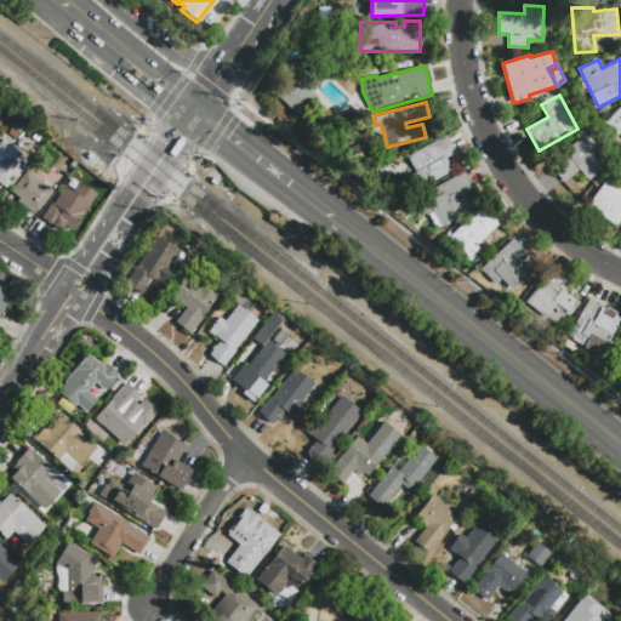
[(620,106),(604,124),(616,136),(619,134),(620,135),(620,106)]
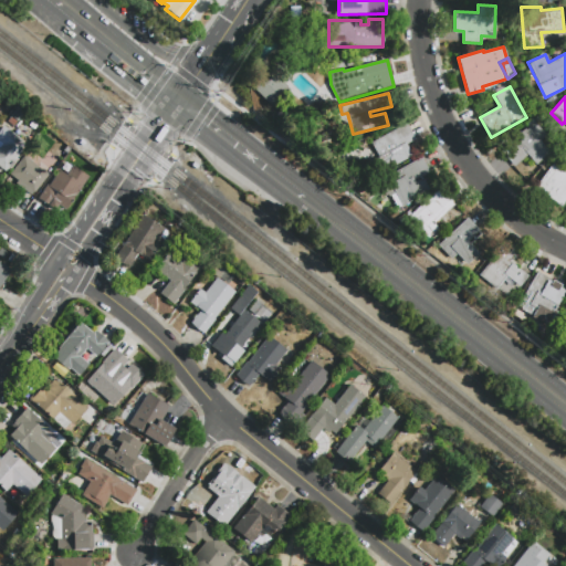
[(531,118),(545,134),(540,139),(549,150),(536,164),(527,154),(514,166),(500,149),(515,136),(515,132),(531,118)]
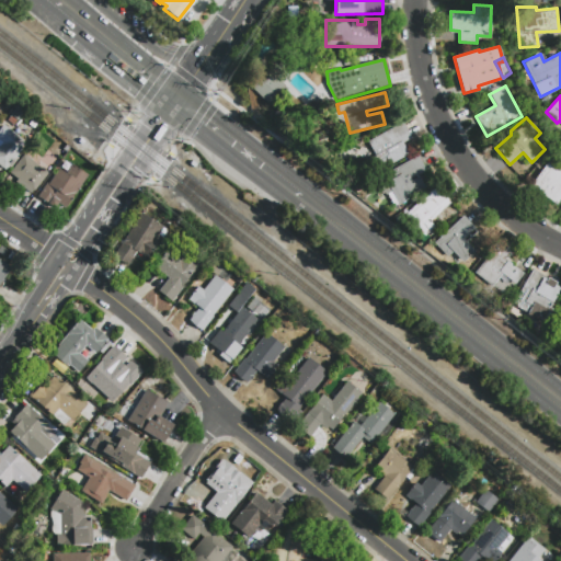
[(402,142),(409,155),(374,173),(367,160),(375,156),(367,141),(402,123),(411,138),(402,142)]
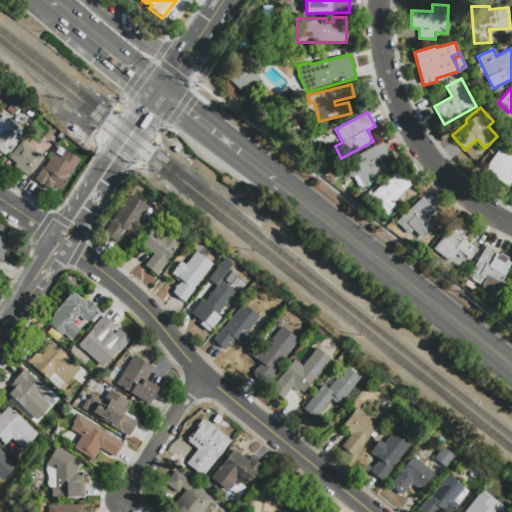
[(0,117),(3,113),(23,130),(4,154),(0,151),(0,117)]
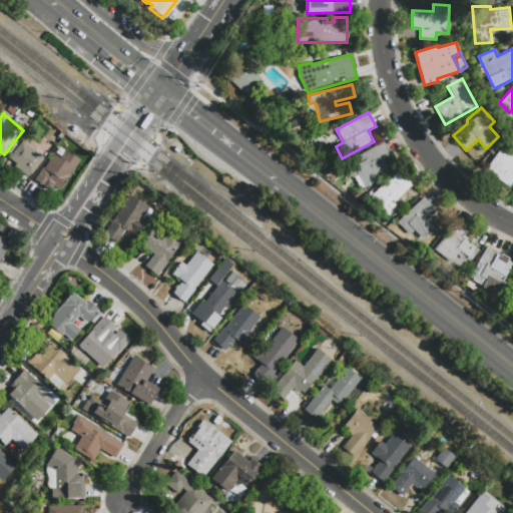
[(9,157),(21,140),(43,157),(28,176),(14,165),(16,162),(9,157)]
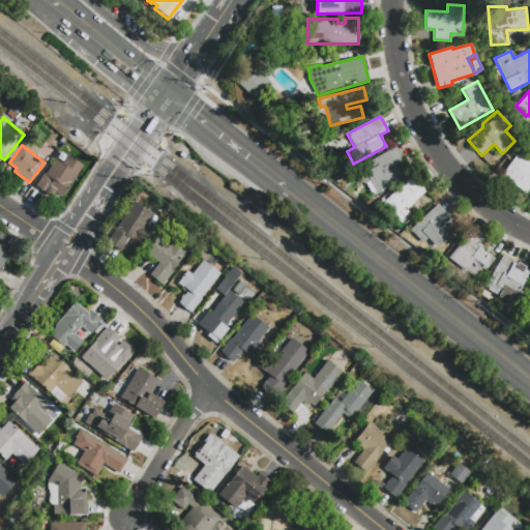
[(394,147),(402,160),(394,165),(403,178),(373,195),(365,182),(364,183),(363,180),(361,181),(356,172),(358,171),(356,168),(394,147)]
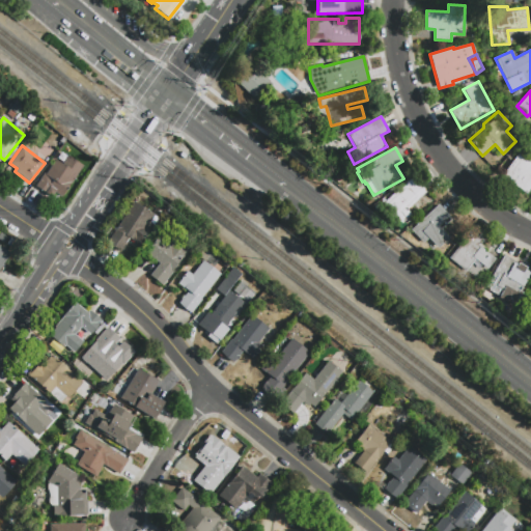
[(502,175),(521,150),(530,158),(530,188),(527,194),(502,175)]
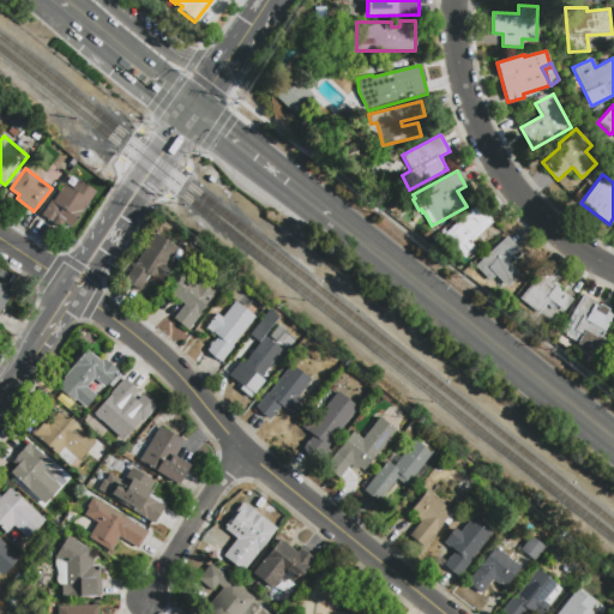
[(41,215),(50,200),(53,202),(64,185),(72,190),(78,180),(96,191),(72,228),(56,218),(53,223),(41,215)]
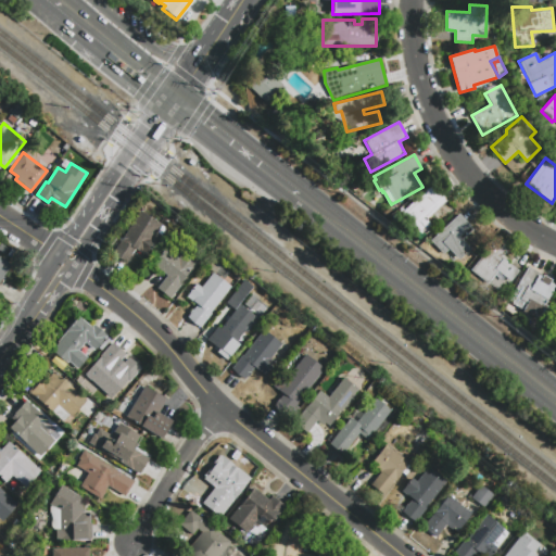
[(429,186),(443,194),(446,200),(426,219),(431,224),(421,232),(408,226),(402,212),(429,186)]
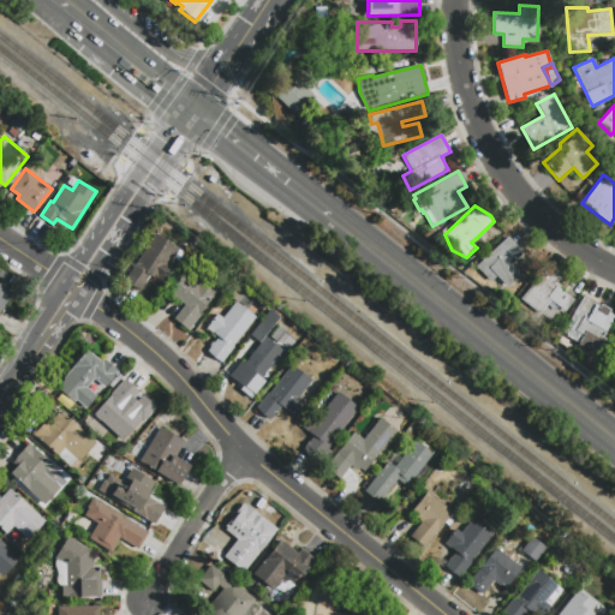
[(141,291),(125,281),(154,233),(185,252),(163,286),(149,276),(141,291)]
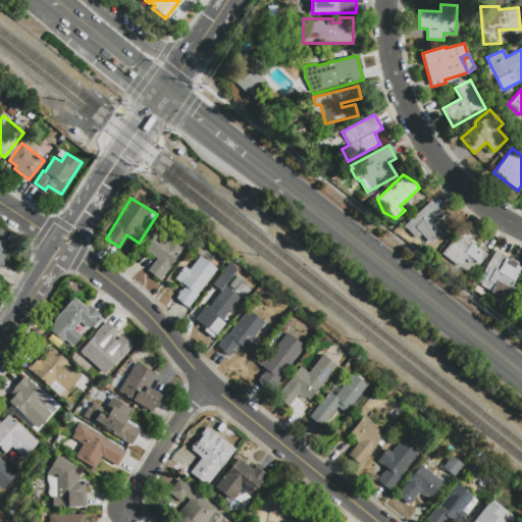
[(431,201),(441,212),(431,221),(442,233),(430,244),(421,233),(416,239),(405,225),(431,201)]
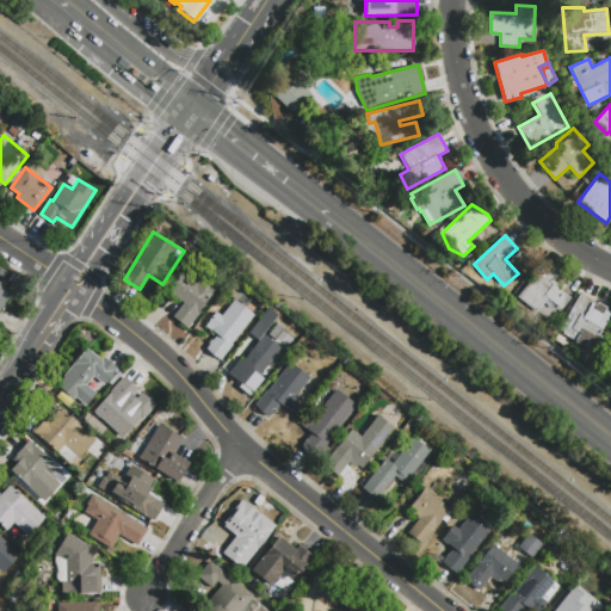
[(541,266),(553,276),(549,281),(567,295),(559,307),(547,297),(536,312),(517,296),(541,266)]
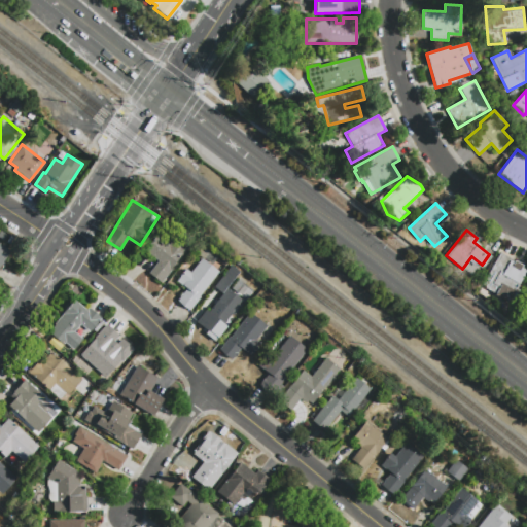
[(170,269),(171,271),(161,283),(148,273),(157,261),(144,250),(156,236),(168,245),(174,238),(186,248),(170,269)]
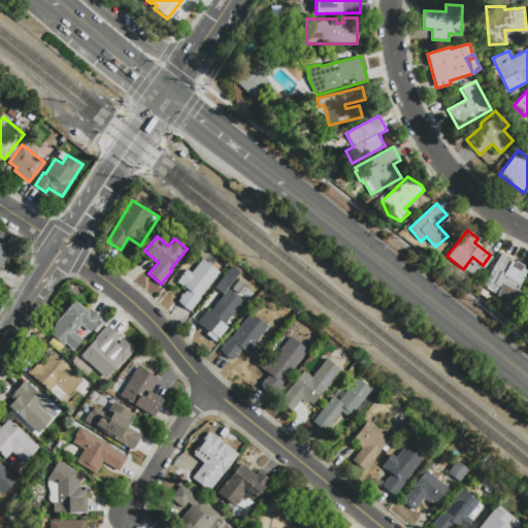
[(0,265),(0,243),(10,251),(0,265)]
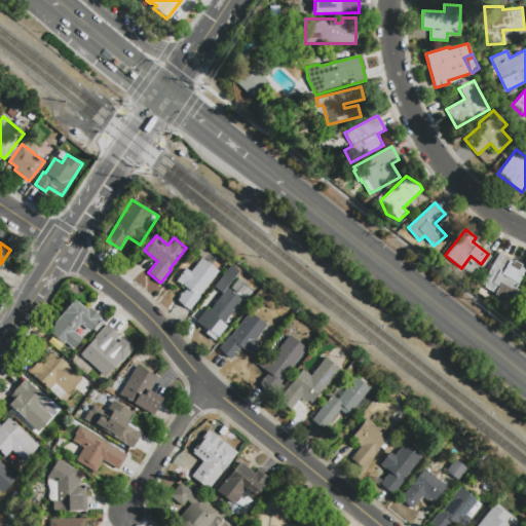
[(479,286),(497,252),(511,259),(510,261),(513,262),(514,260),(521,264),(520,266),(525,269),(515,288),(517,289),(509,303),(479,286)]
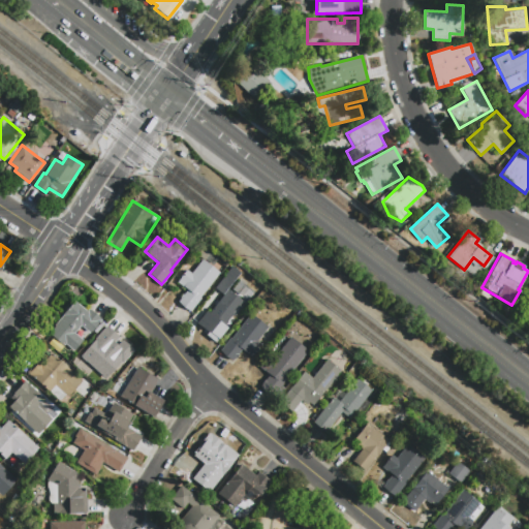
[(199,298),(200,299),(190,312),(177,302),(186,289),(177,282),(186,270),(191,274),(203,259),(219,273),(218,275),(199,298)]
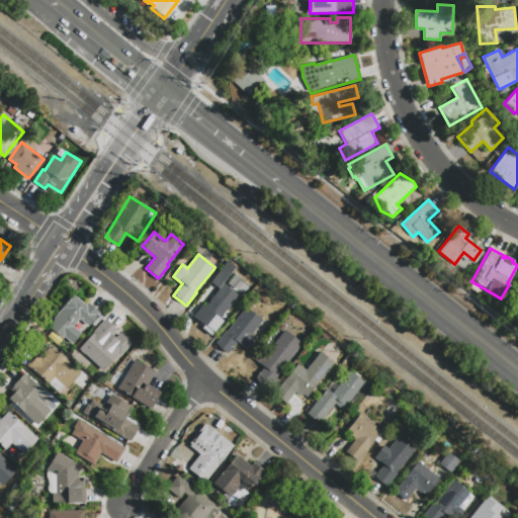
[(209,282),(228,261),(235,267),(218,288),(209,282)]
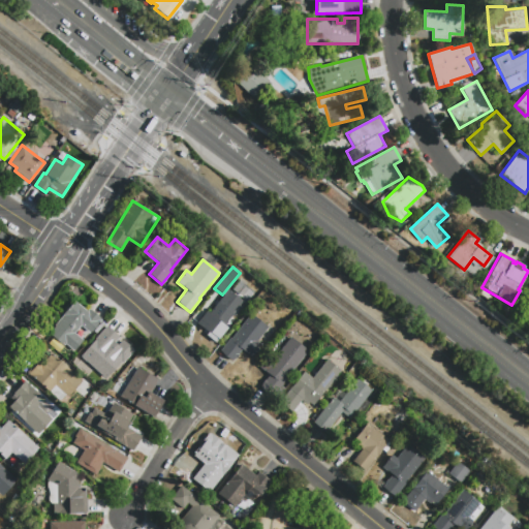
[(231,316),(234,319),(217,340),(196,323),(207,310),(210,312),(228,289),(243,302),(231,316)]
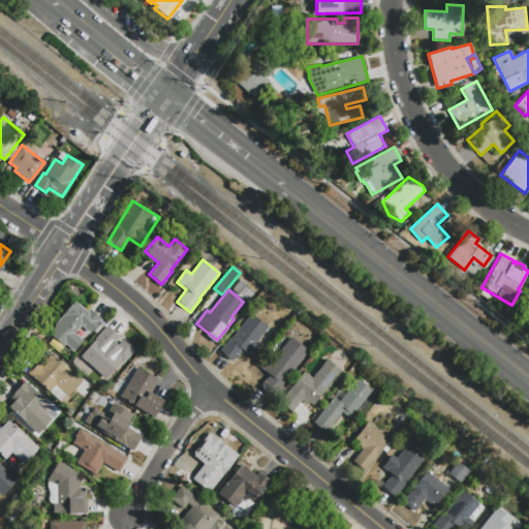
[(89,309),(101,319),(89,333),(81,325),(74,333),(83,340),(73,351),(65,344),(63,346),(50,334),(55,328),(53,325),(75,301),(88,311),(89,309)]
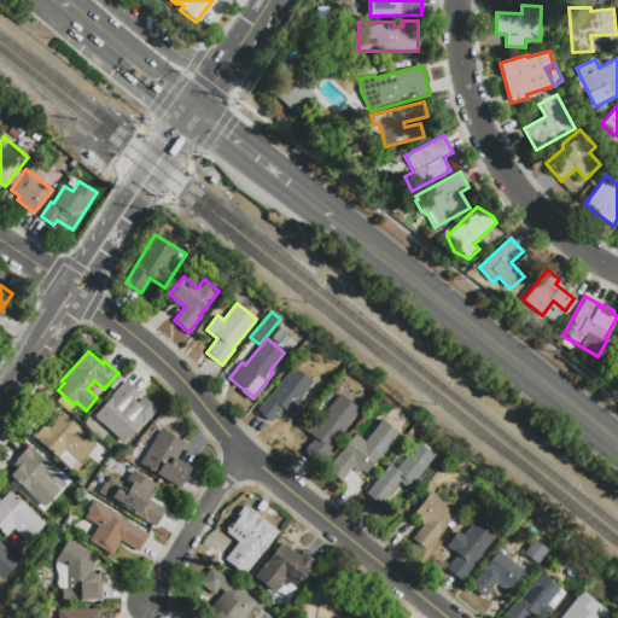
[(283,408),(270,421),(256,409),(269,394),(270,395),(292,366),(313,383),(299,398),(305,403),(295,418),(283,408)]
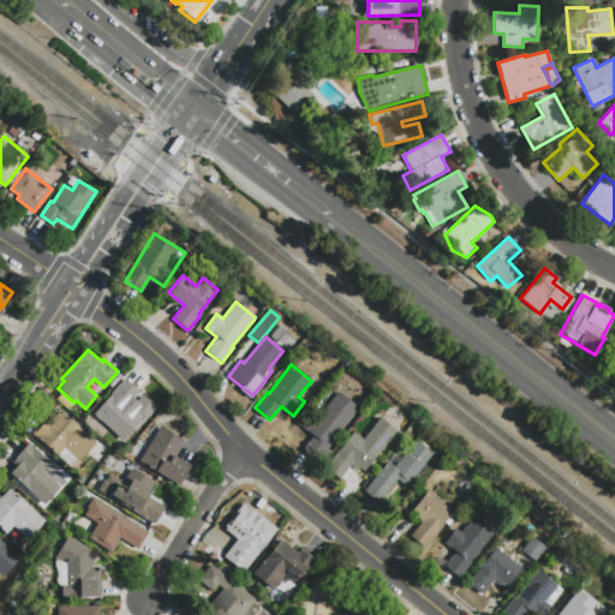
[(125,377),(141,392),(129,404),(144,419),(123,441),(93,413),(112,393),(111,392),(125,377)]
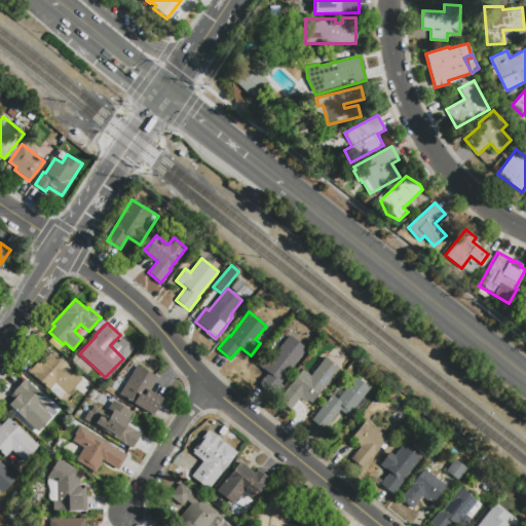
[(273,396),(258,383),(267,373),(258,366),(267,354),(271,358),(290,335),(306,349),(280,381),(284,383),(273,396)]
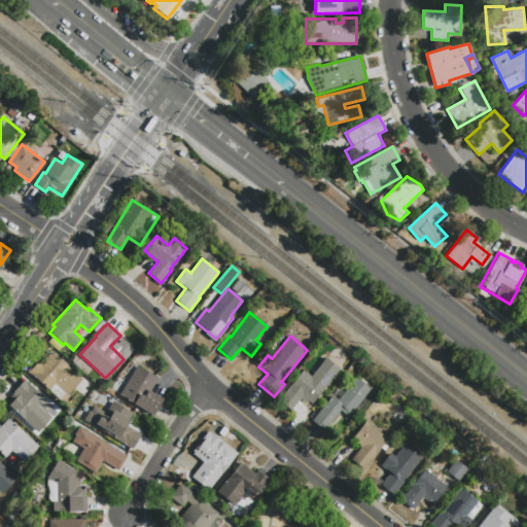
[(81,379),(67,394),(65,393),(59,399),(27,372),(38,357),(42,361),(50,352),(81,379)]
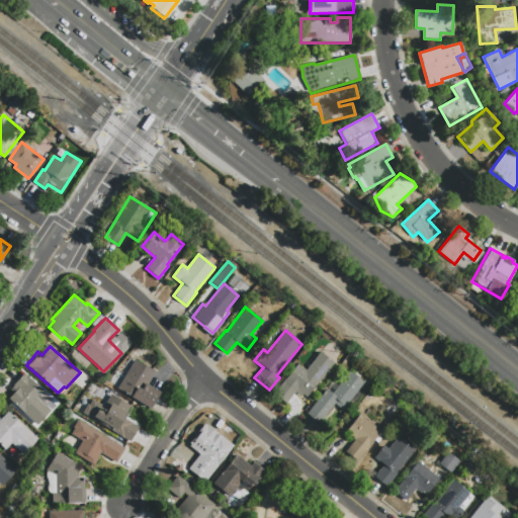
[(135,360),(156,372),(148,384),(160,393),(150,409),(117,389),(135,360)]
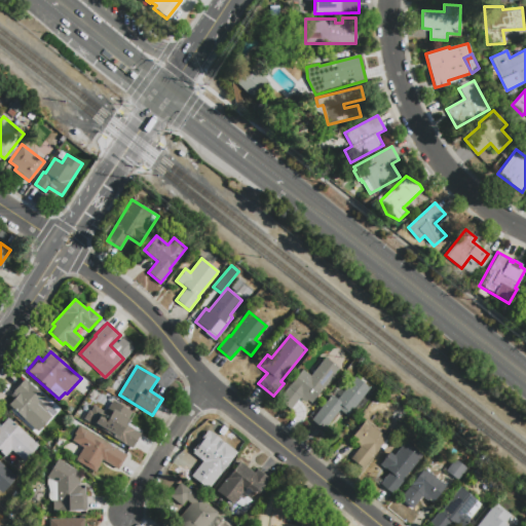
[(291,410),(277,400),(302,370),(324,386),(309,405),(300,398),(291,410)]
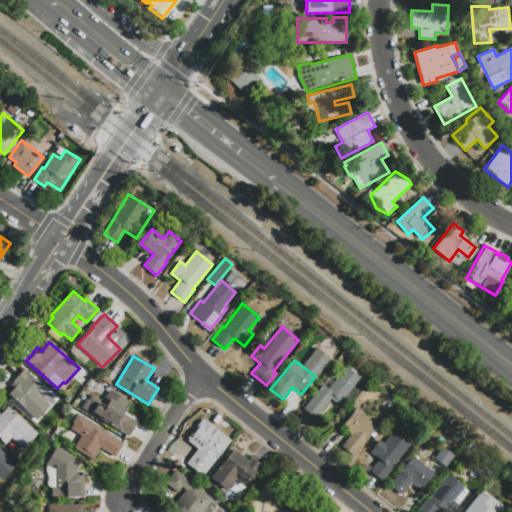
[(345,367),(360,378),(339,405),(331,399),(316,418),(303,408),(322,384),(328,389),(345,367)]
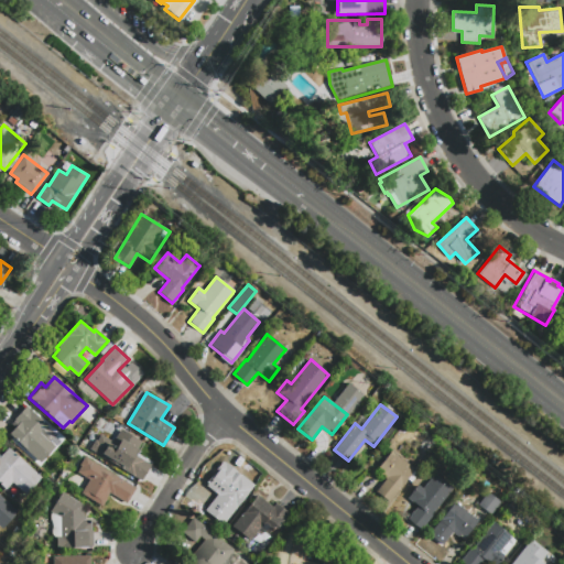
[(11,424),(26,407),(49,426),(46,427),(54,434),(49,441),(55,446),(41,463),(9,434),(14,427),(11,424)]
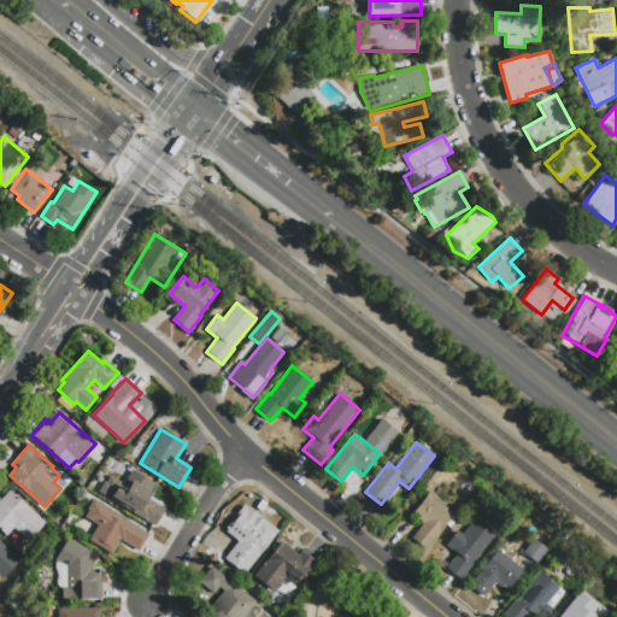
[(165,507),(154,527),(98,492),(104,481),(105,482),(110,475),(123,483),(131,469),(156,482),(147,497),(165,507)]
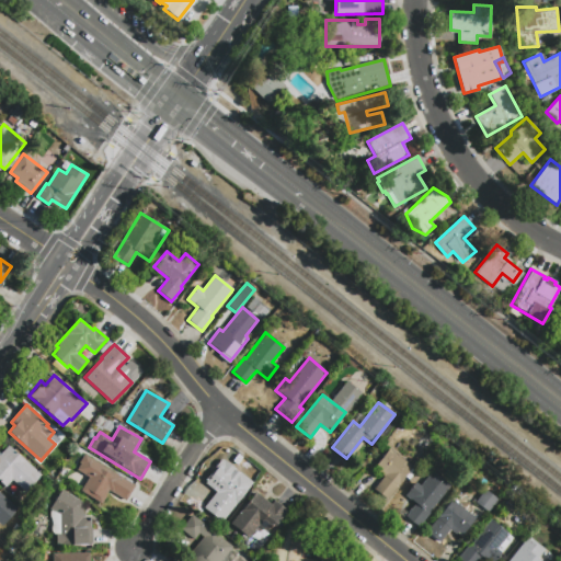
[(0,482),(0,454),(8,445),(41,476),(25,492),(12,480),(6,488),(0,482)]
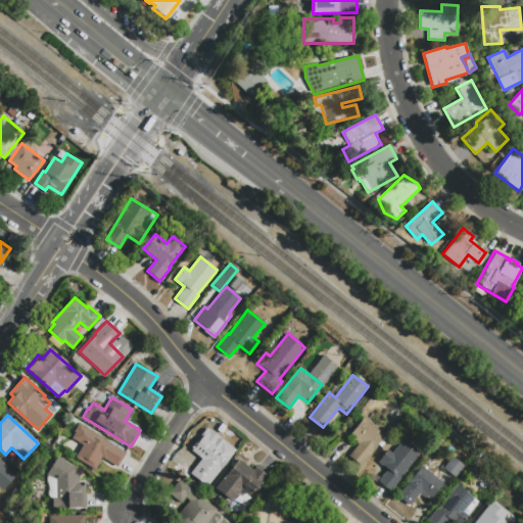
[(361,466),(348,456),(358,444),(347,437),(363,419),(384,435),(361,466)]
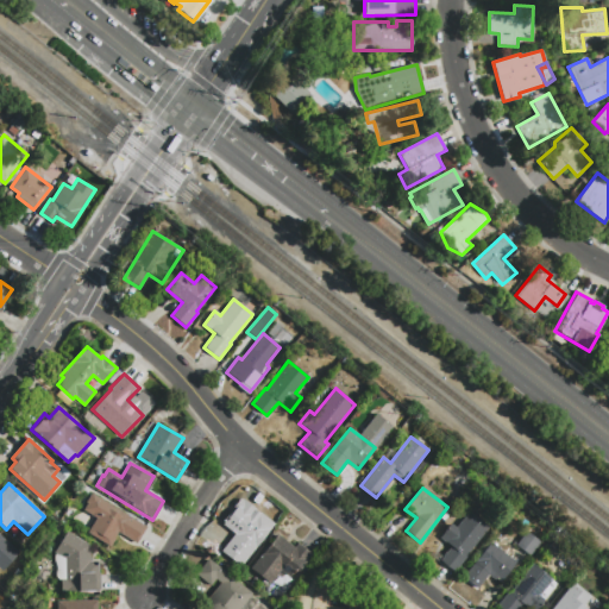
[(146,527),(137,544),(118,533),(114,539),(115,540),(111,547),(87,533),(95,519),(83,510),(87,504),(85,503),(90,494),(146,527)]
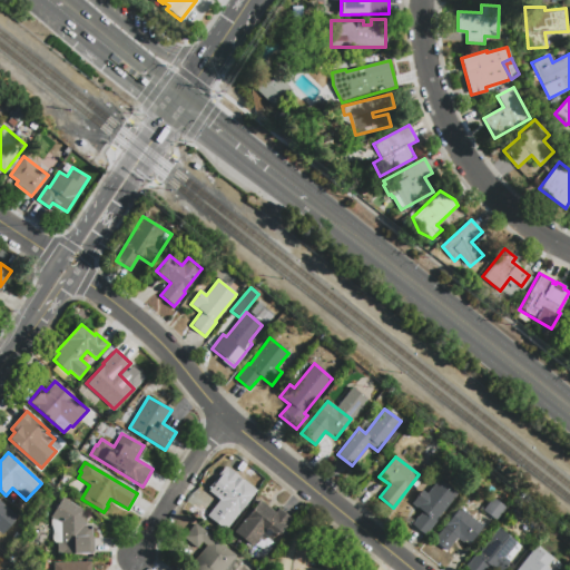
[(228,527),(209,512),(219,500),(209,491),(227,467),(242,478),(237,482),(254,494),(228,527)]
